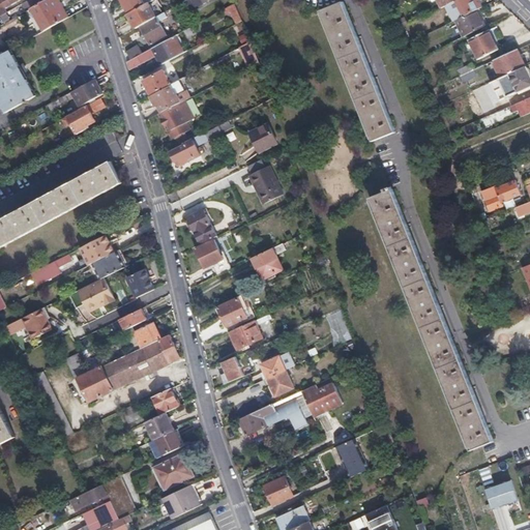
[(0,0),(0,15),(5,11),(3,6),(13,0),(0,0)]
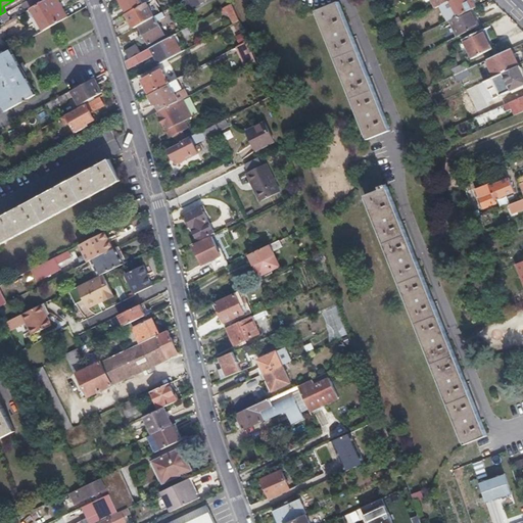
[(44,0),(26,0),(24,2),(28,9),(30,8),(44,0)]
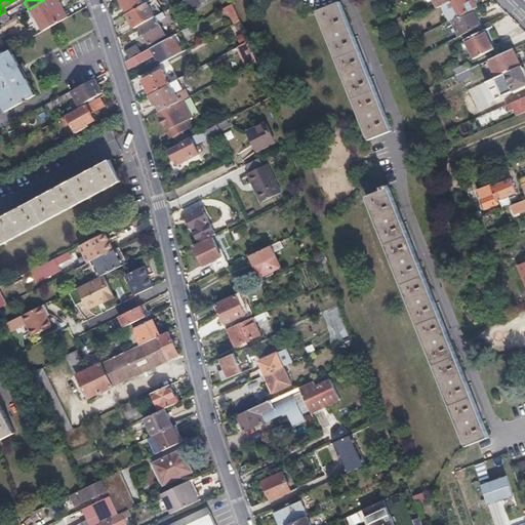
[(43,30),(68,16),(58,0),(44,0),(30,8),(43,30)]
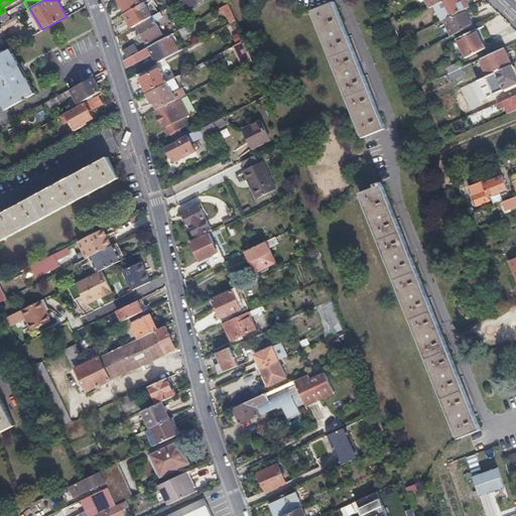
[(116,0),(124,14),(140,5),(136,0),(116,0)]
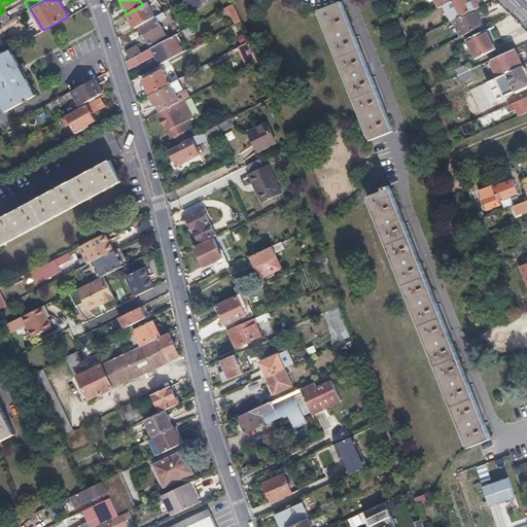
[(126,14),(133,29),(136,28),(162,13),(154,0),(152,0),(143,5),(127,14),(126,14)]
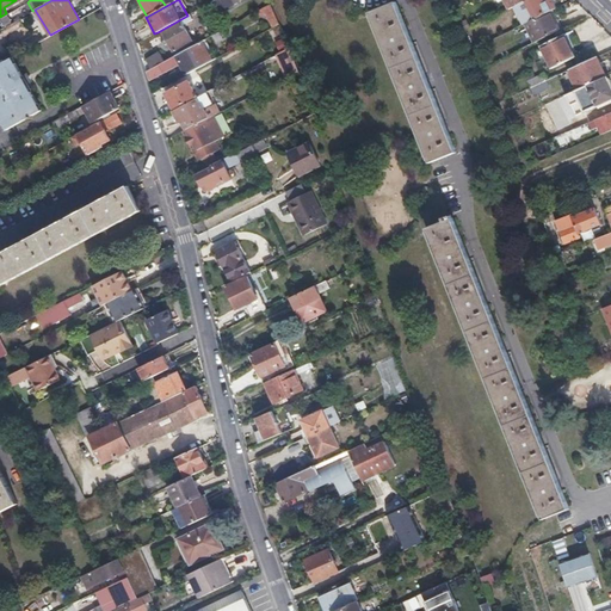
[(238,0),(216,0),(211,2),(218,16),(240,2),(238,0)]
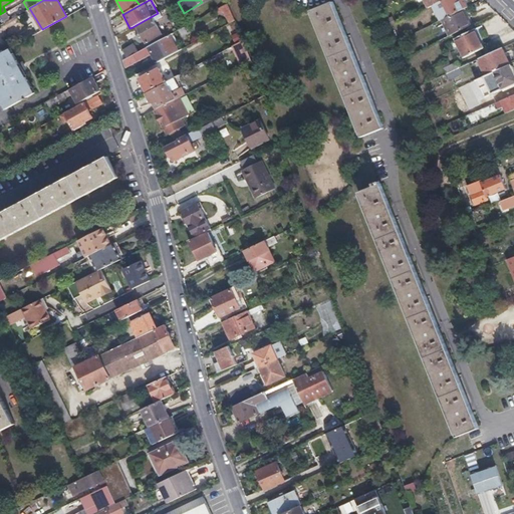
[(462,9),(468,6),(464,0),(443,0),(450,15),(462,9)]
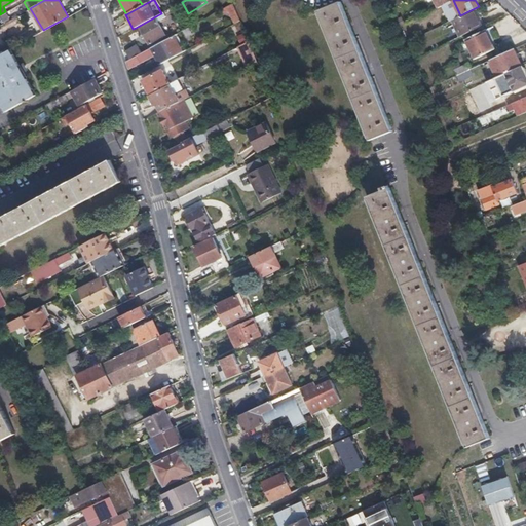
[(341,3),(318,12),(371,140),(393,130),(341,3)]
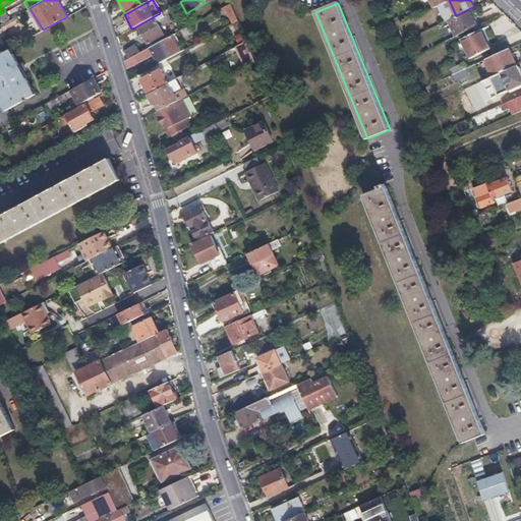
[(435,7),(433,8),(437,14),(443,11),(441,4),(435,7)]
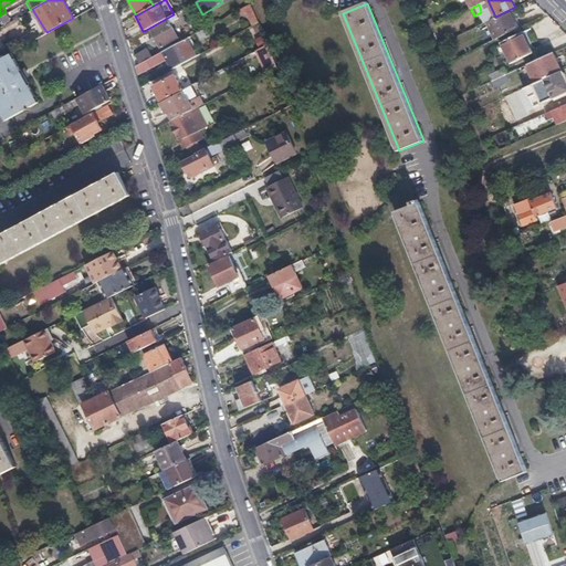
[(255,17),(251,6),(243,10),(249,20),(255,17)]
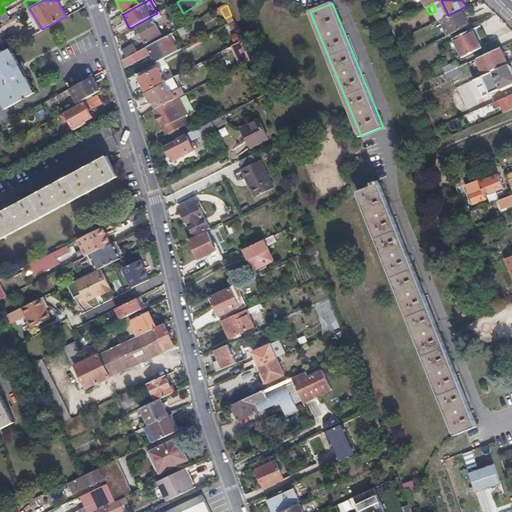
[(449,35),(468,26),(460,9),(448,15),(441,18),(449,35)]
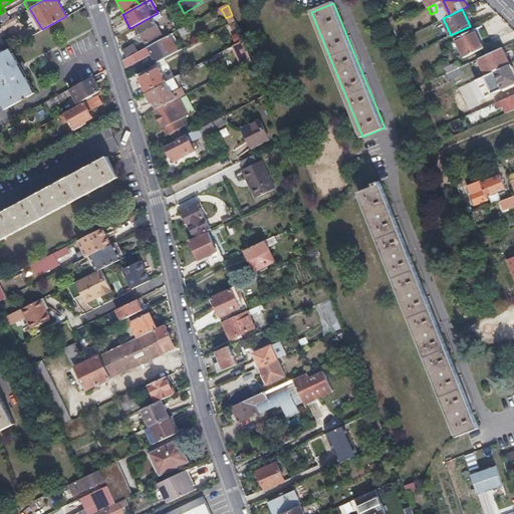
[(0,14),(0,17),(2,20),(8,16),(5,11),(0,14)]
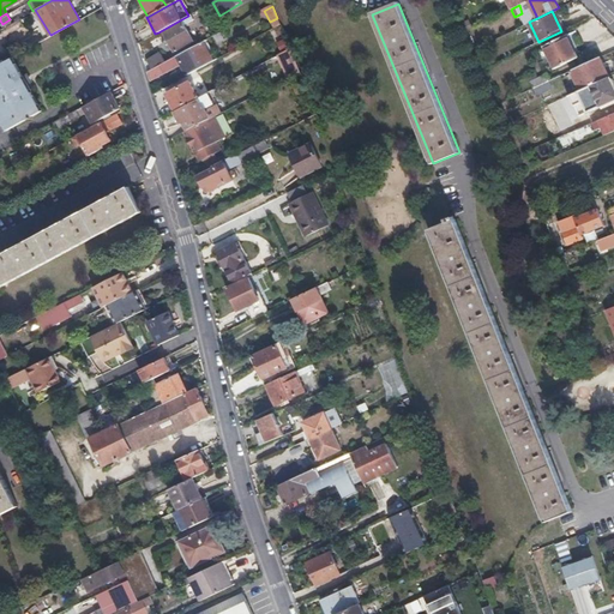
[(191,14),(188,16),(158,32),(170,54),(192,41),(185,25),(193,20),(191,14)]
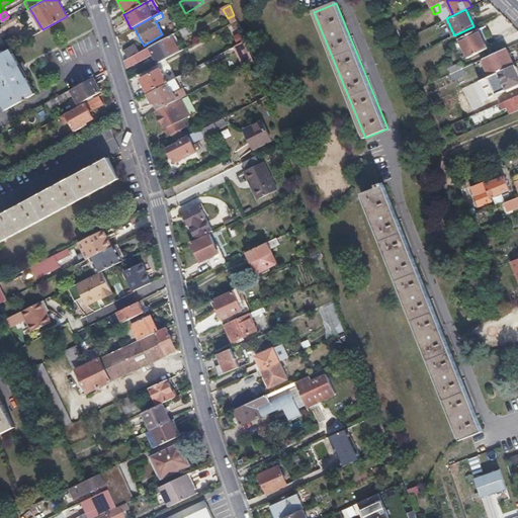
[(468,58),(487,49),(478,30),(459,38),(468,58)]
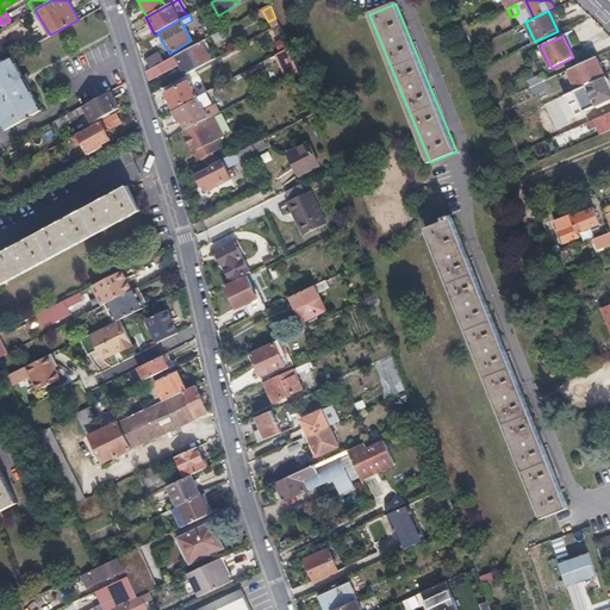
[(150,69),(145,72),(148,80),(179,64),(185,75),(211,61),(201,42),(163,62),(150,69)]
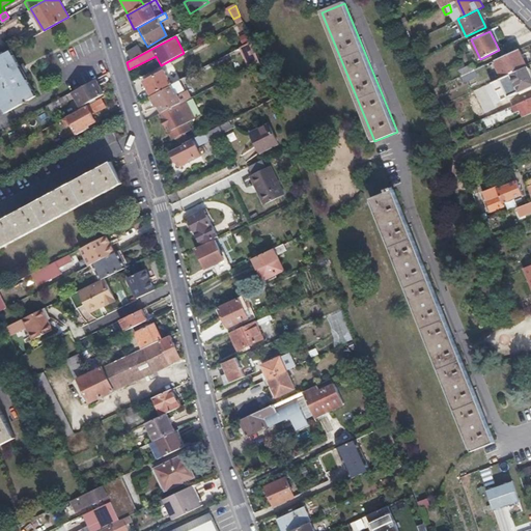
[(259,62),(251,43),(244,47),(253,68),(259,64),(259,62)]
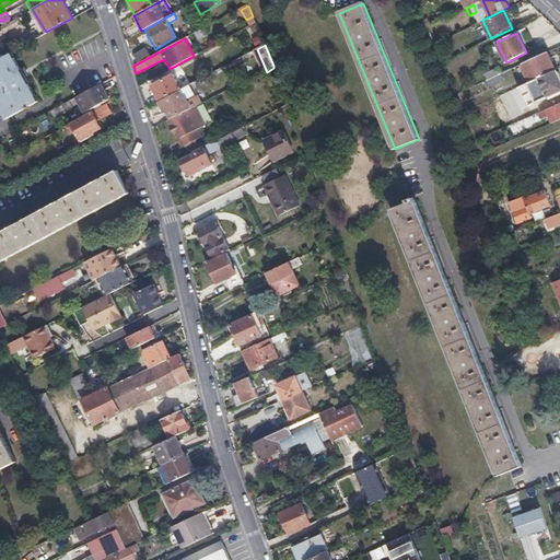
[(133,56),(138,63),(150,57),(146,49),(133,56)]
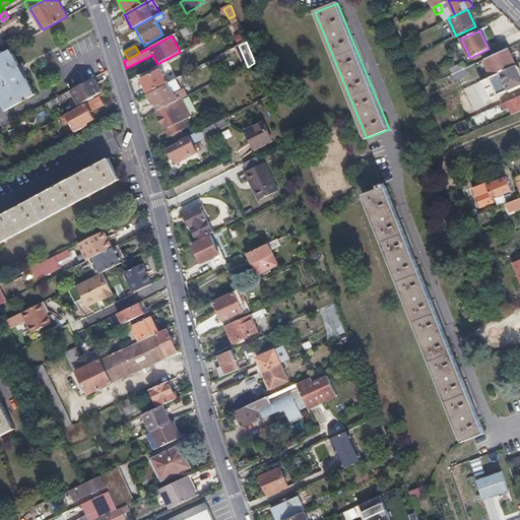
[(11,47),(0,53),(0,98),(6,109),(36,92),(26,76),(27,75),(11,47)]
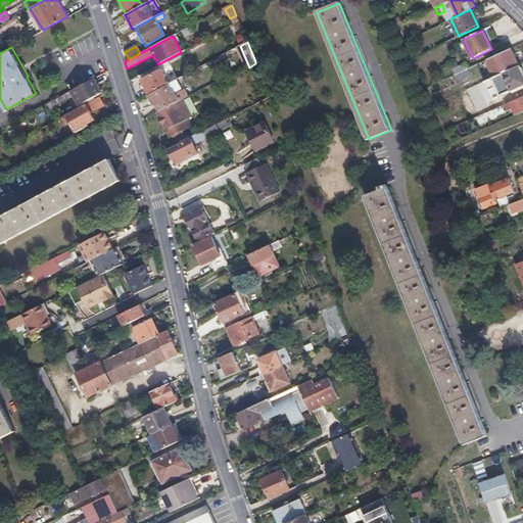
[(494,77),(519,65),(511,48),(486,59),(494,77)]
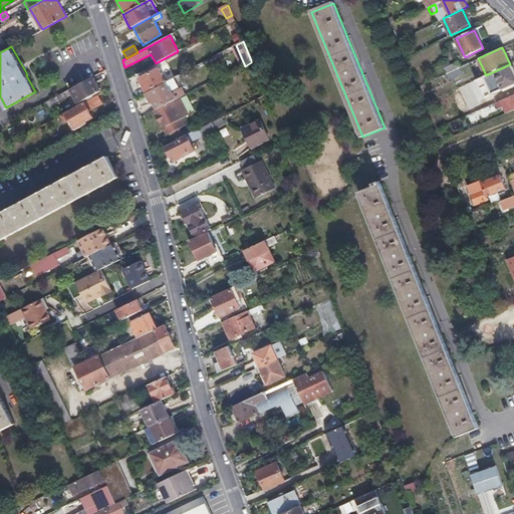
[(443,67),(446,74),(460,67),(457,60),(443,67)]
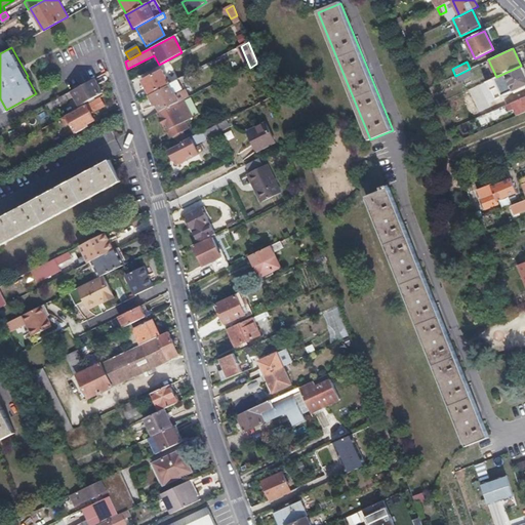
[(524,85),(524,74),(521,66),(496,77),(505,95),(524,85)]
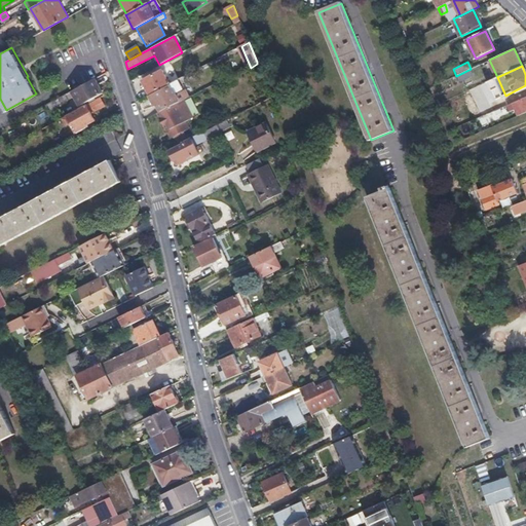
[(471,69),(456,76),(459,82),(474,75),(471,69)]
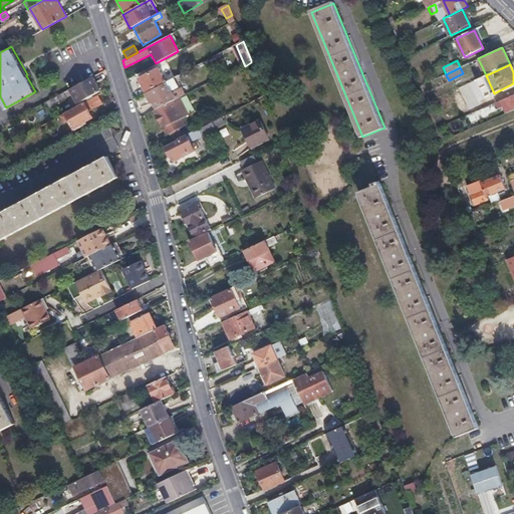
[(146,90),(165,80),(159,68),(139,78),(146,90)]
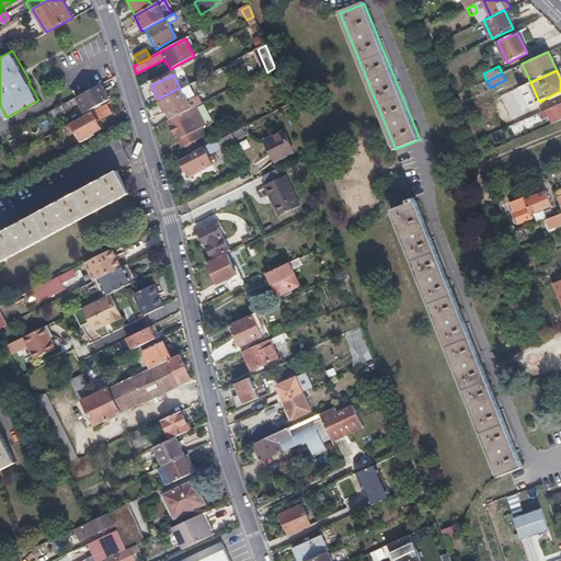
[(110,99),(101,83),(78,95),(87,111),(110,99)]
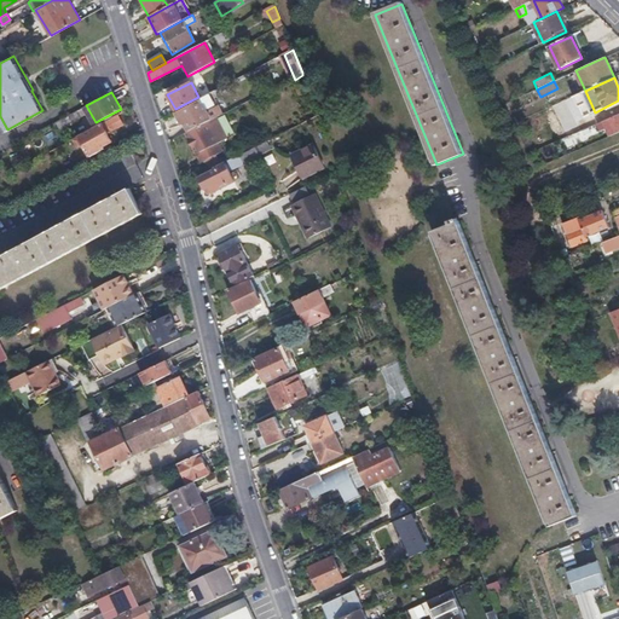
[(175,109),(173,110),(181,126),(186,123),(190,131),(223,115),(218,105),(206,111),(198,97),(175,109)]
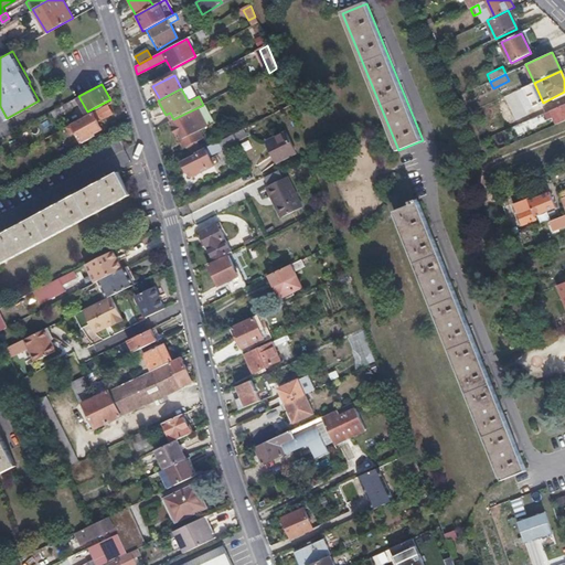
[(173,119),(168,121),(182,148),(187,146),(195,141),(203,138),(200,131),(215,123),(206,103),(203,105),(173,119)]
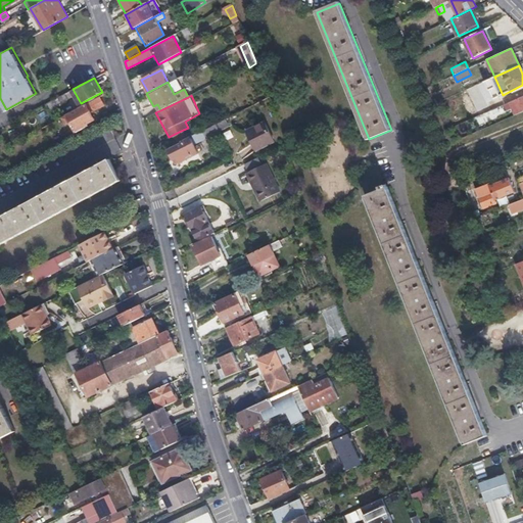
[(522,111),(522,95),(510,101),(516,114),(522,111)]
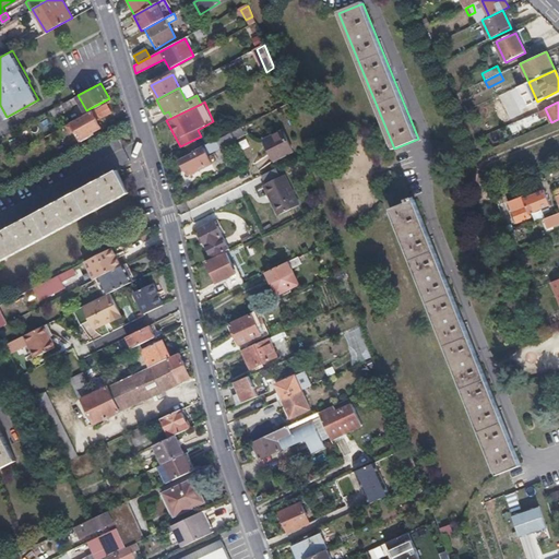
[(80,142),(92,135),(91,132),(100,128),(97,120),(111,111),(106,103),(66,125),(70,133),(74,131),(80,142)]
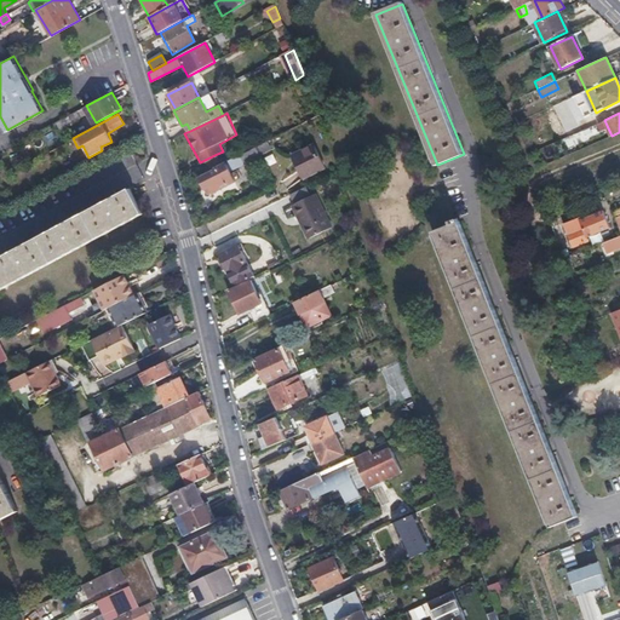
[(586,128),(572,135),(575,141),(589,135),(586,128)]
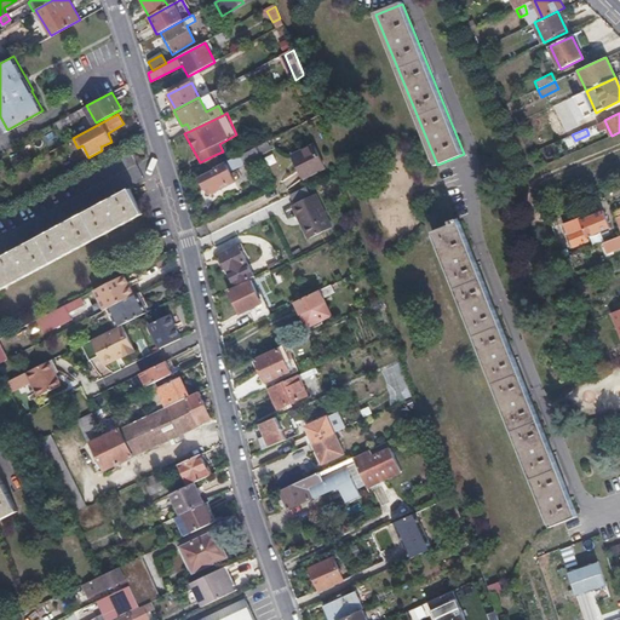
[(259,158),(254,148),(218,165),(216,166),(217,170),(200,177),(205,189),(207,188),(210,193),(234,182),(229,172),(259,158)]
